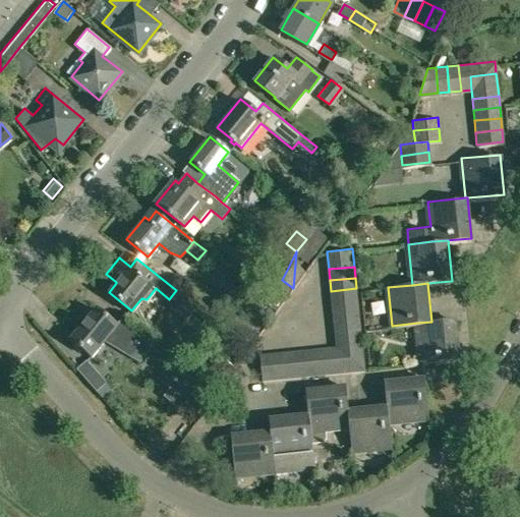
[(331,291),(332,302),(357,299),(356,288),(331,291)]
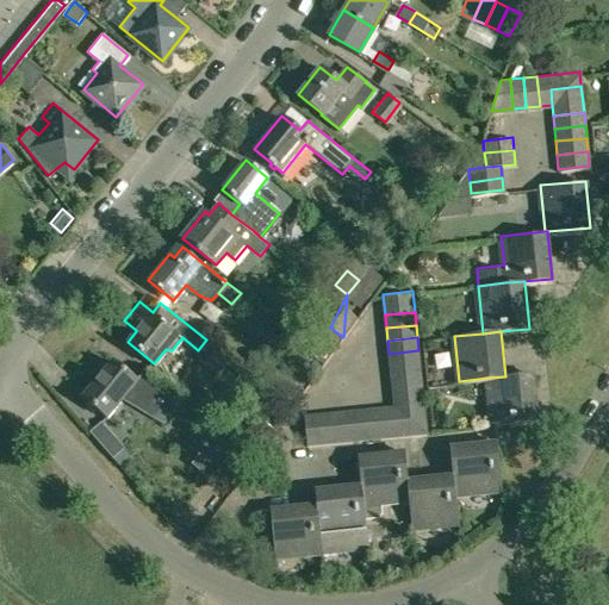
[(418,350),(389,354),(391,367),(420,363),(418,350)]
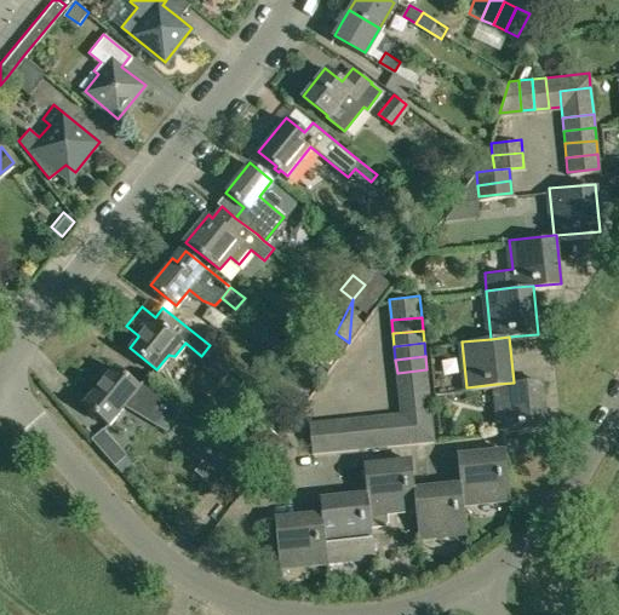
[(279,379),(303,395),(315,377),(291,361),(279,379)]
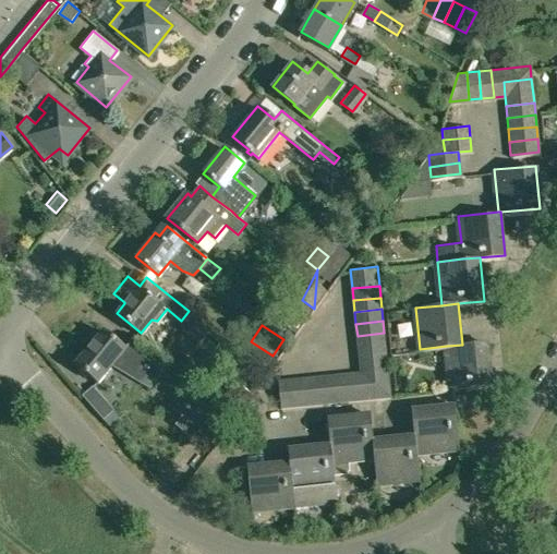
[(156,377),(164,369),(141,351),(126,340),(123,345),(103,328),(75,362),(97,381),(111,362),(149,385),(156,377)]
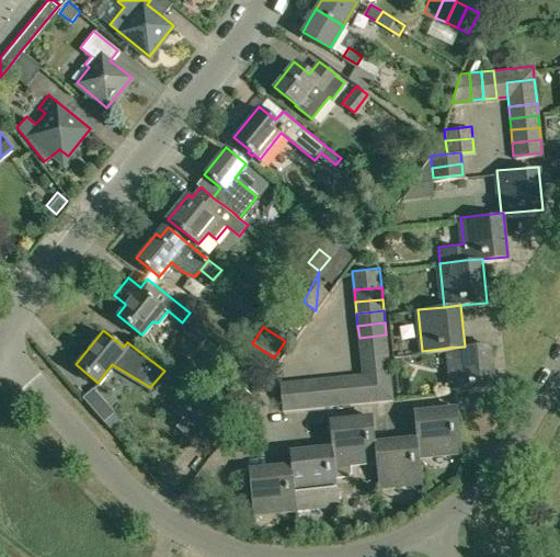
[(360,338),(361,349),(388,347),(386,334),(360,338)]
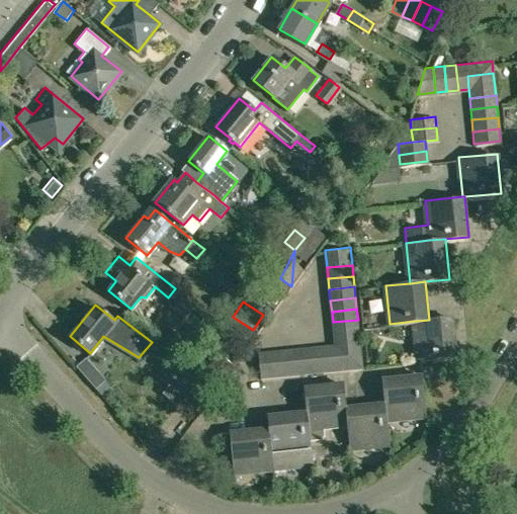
[(419,361),(457,357),(453,317),(429,320),(415,321),(419,361)]
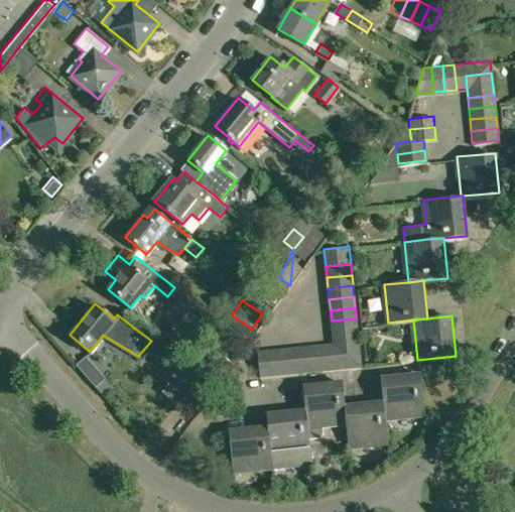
[(332,321),(333,332),(358,330),(357,318),(332,321)]
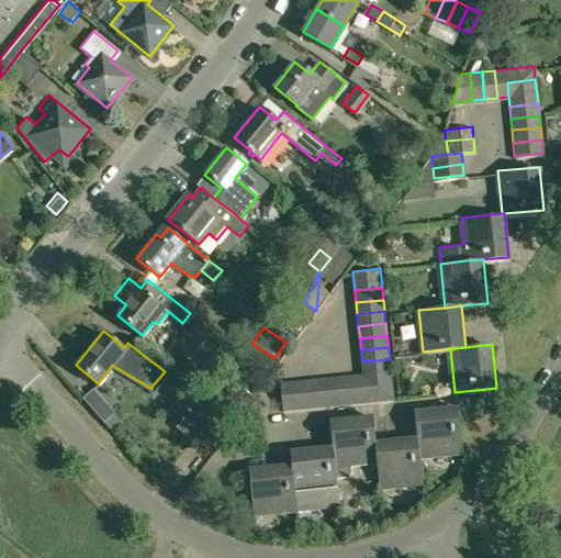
[(379,399),(393,397),(390,359),(362,361),(363,374),(376,372),(379,399)]
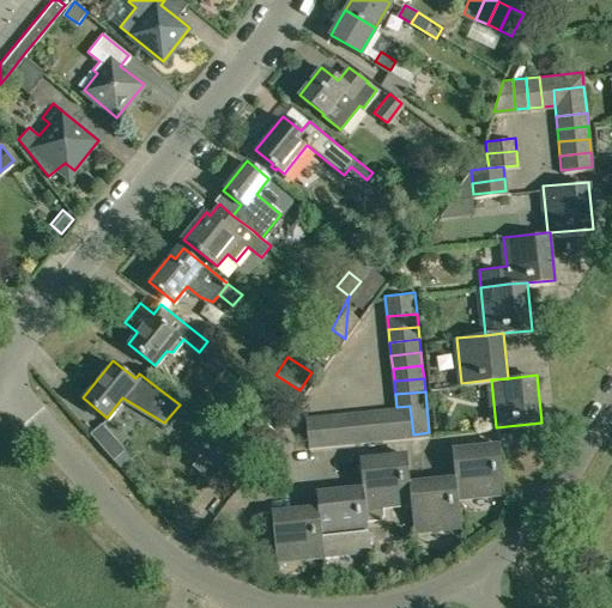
[(397,407),(383,408),(387,437),(413,435),(410,406),(397,407)]
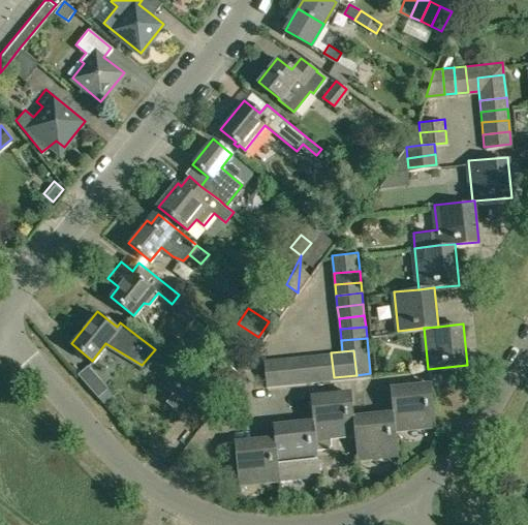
[(322,378),(334,377),(331,352),(320,353),(322,378)]
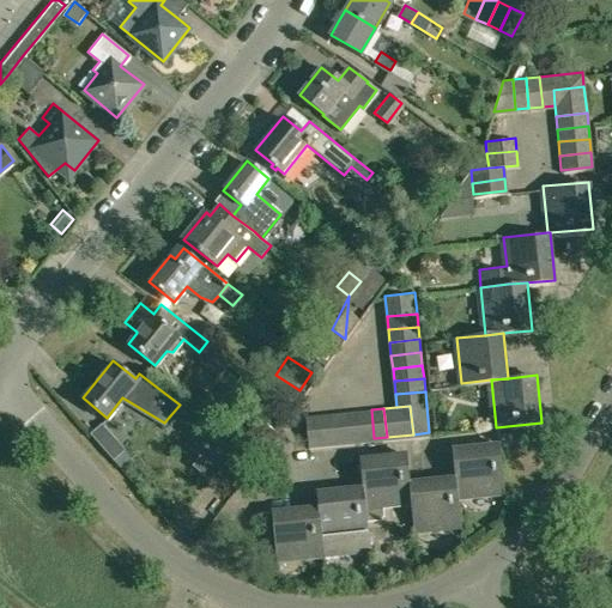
[(371,409),(358,411),(362,439),(374,438),(371,409)]
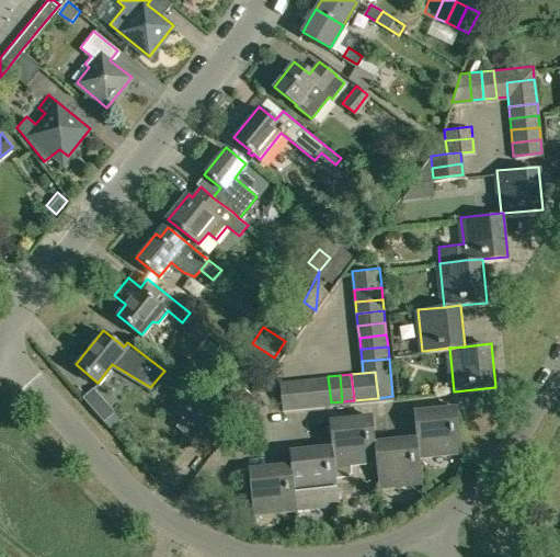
[(328,376),(317,377),(319,405),(331,402),(328,376)]
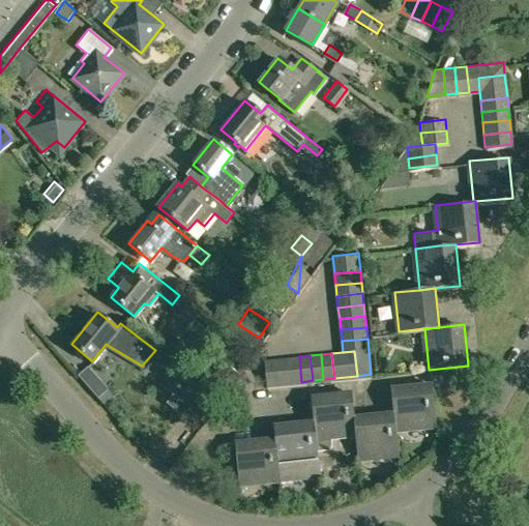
[(290,383),(301,382),(299,356),(288,357),(290,383)]
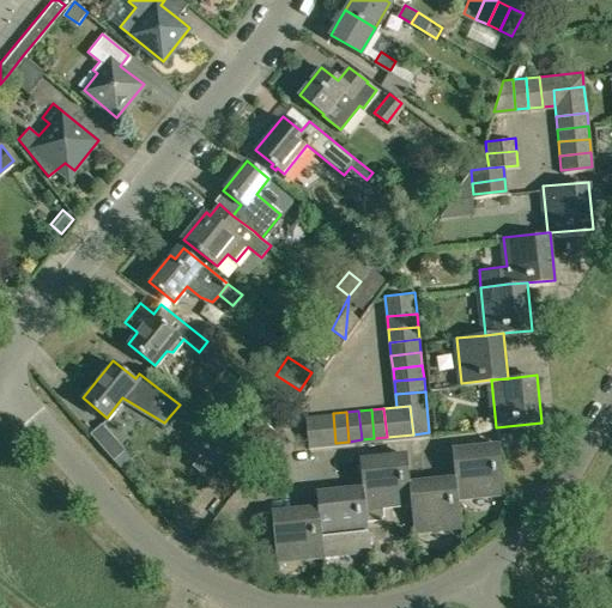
[(333,413),(320,414),(322,444),(335,443),(333,413)]
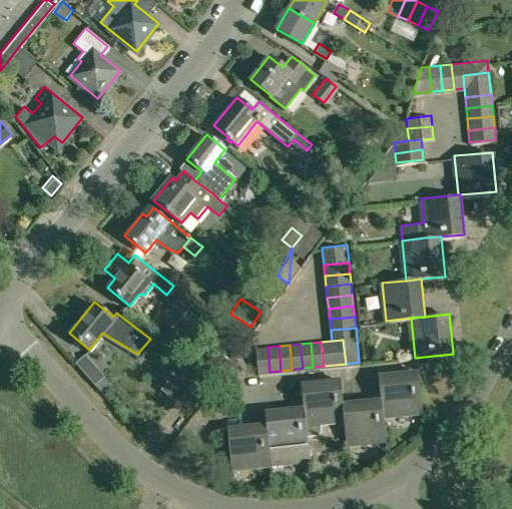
[(259,373),(270,372),(268,347),(256,348),(259,373)]
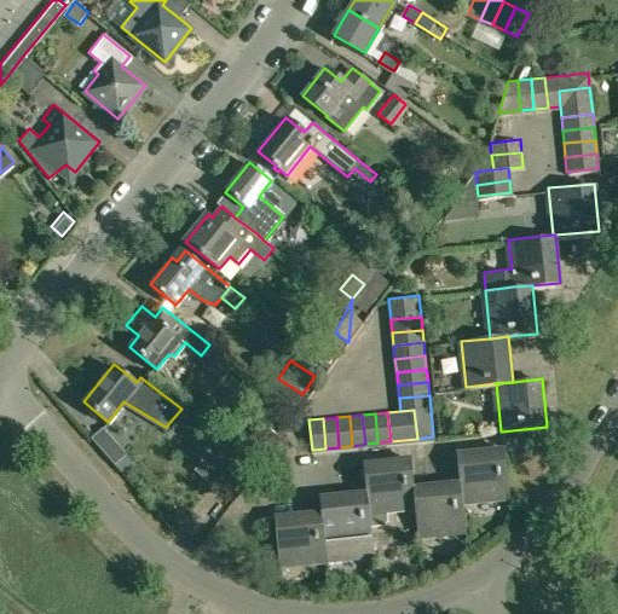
[(263,456),(279,433),(261,421),(246,442),(263,456)]
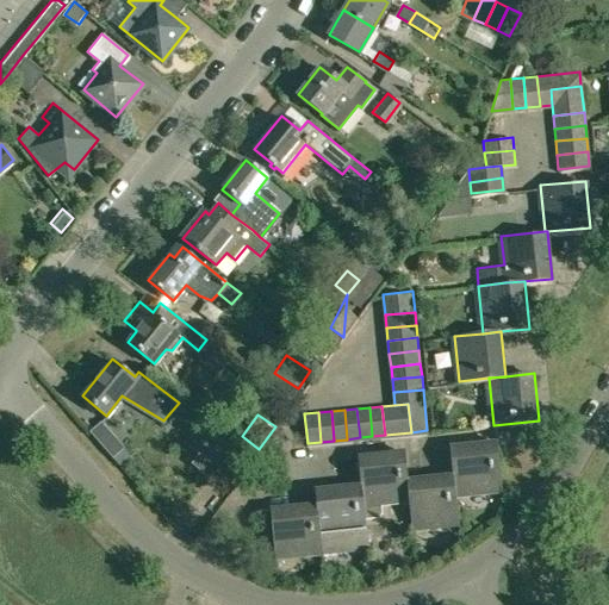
[(100,419),(88,429),(111,455),(123,446),(100,419)]
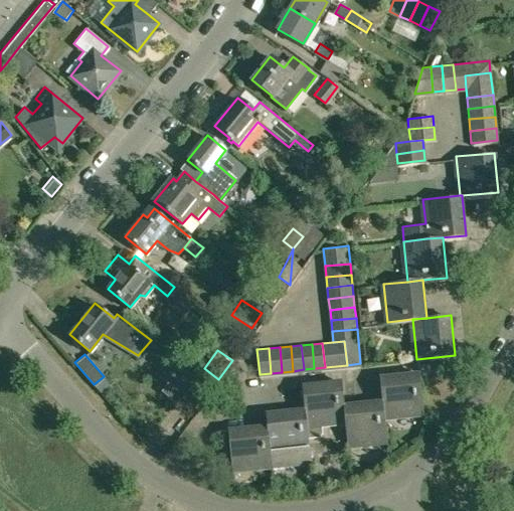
[(161,376),(184,395),(200,375),(177,356),(161,376)]
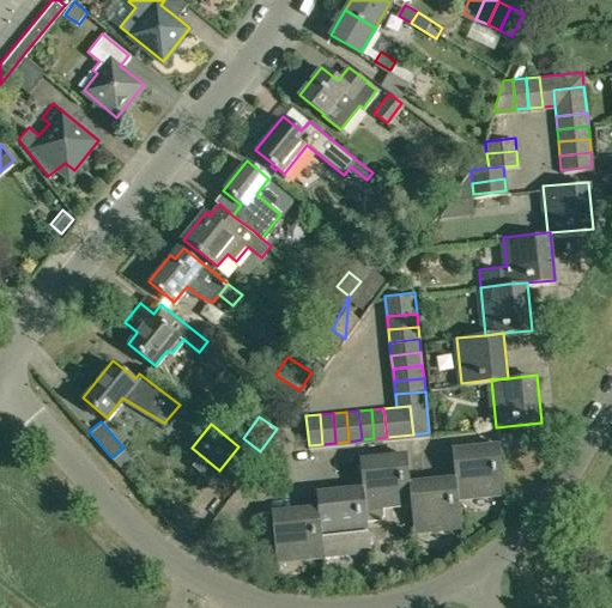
[(454,448),(456,476),(459,494),(506,490),(501,443),(454,448)]
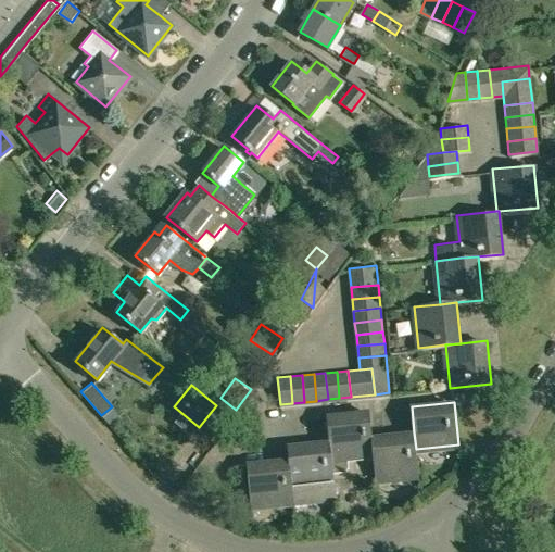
[(374,453),(373,437),(370,410),(327,415),(330,441),(331,458),(374,453)]
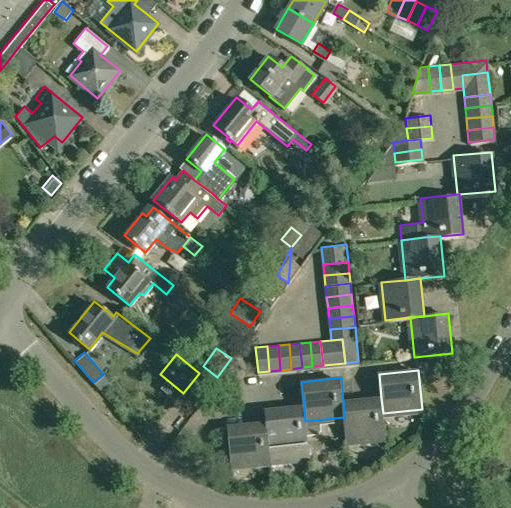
[(381,398),(343,402),(344,417),(347,440),(385,436),(383,413),(381,398)]
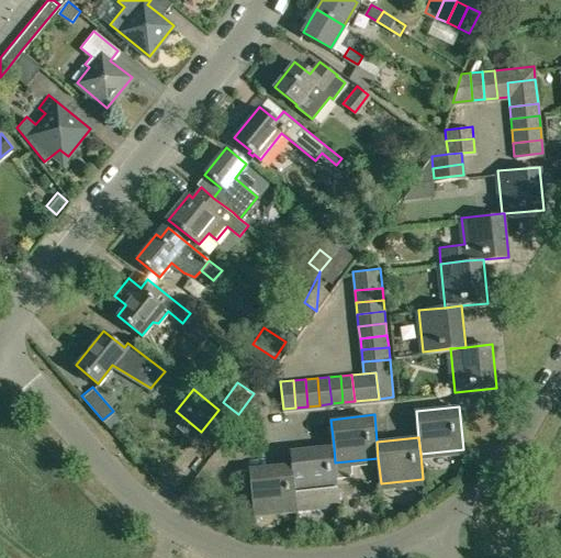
[(291,450),(292,464),(298,510),(339,505),(335,462),(334,446),(291,450)]
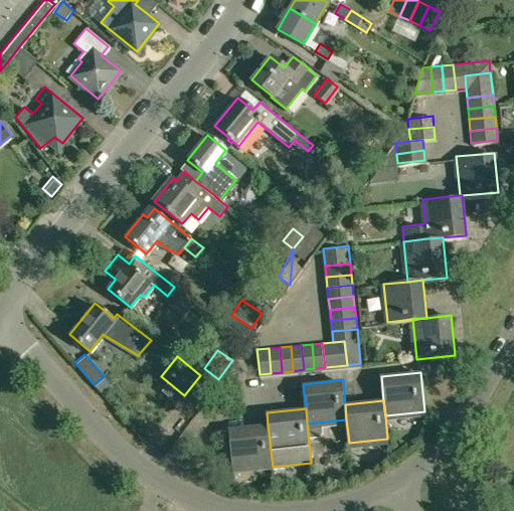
[(233,472),(273,467),(268,424),(229,429),(233,472)]
